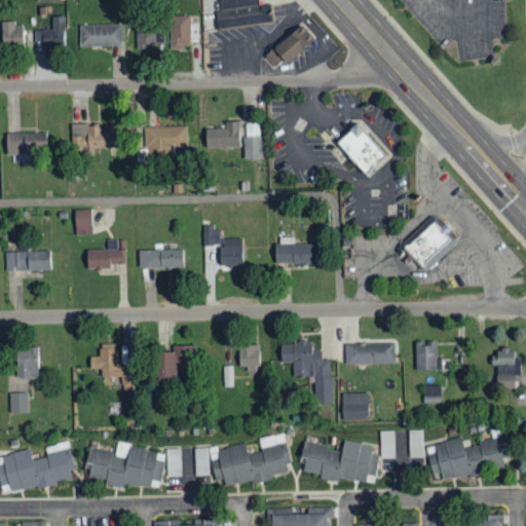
[(217,30),(272,23),(270,6),(254,8),(253,0),(224,0),(219,1),(221,13),(215,13),(217,30)]
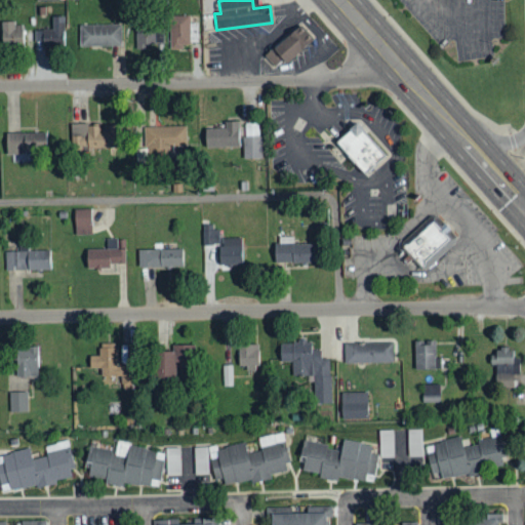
[(64,16),(51,17),(52,30),(35,30),(36,46),(64,45),(64,16)]
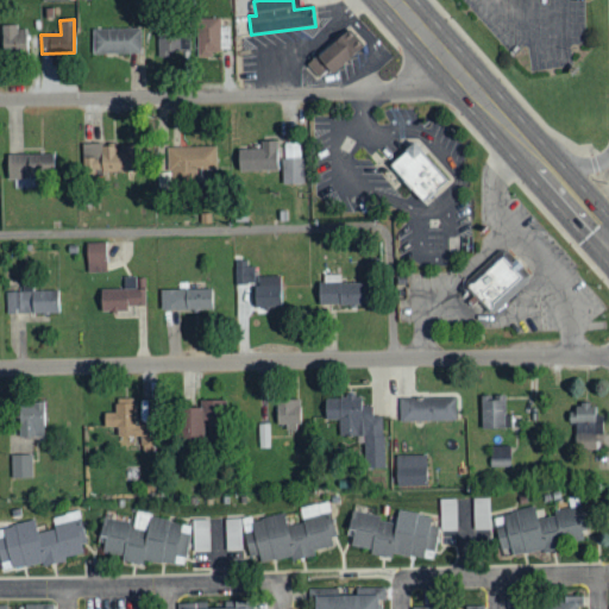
[(1,26),(0,56),(25,56),(25,27),(1,26)]
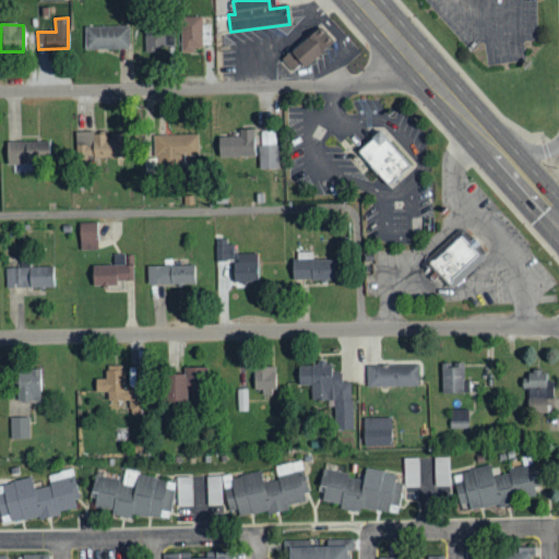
[(128,26),(84,27),(85,49),(129,49),(128,26)]
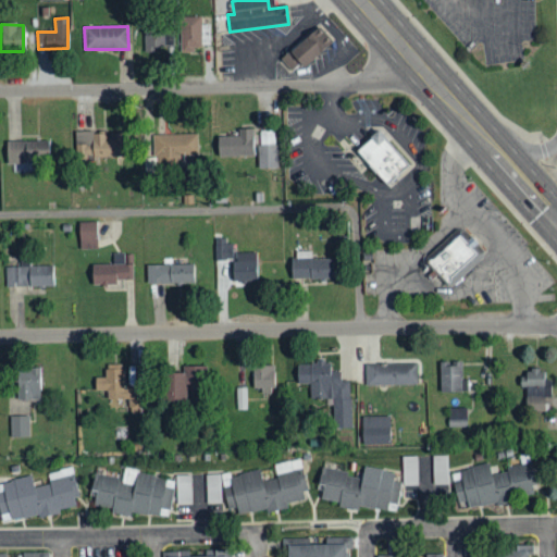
[(145,53),(171,52),(170,26),(144,27),(145,53)]
